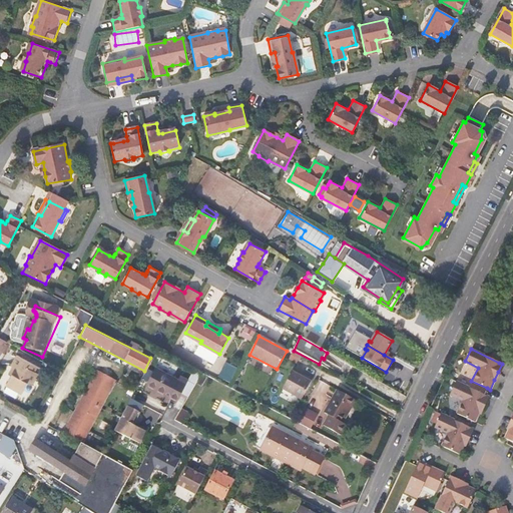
[(27,385),(38,367),(16,354),(10,365),(14,367),(4,384),(19,393),(24,384),(27,385)]
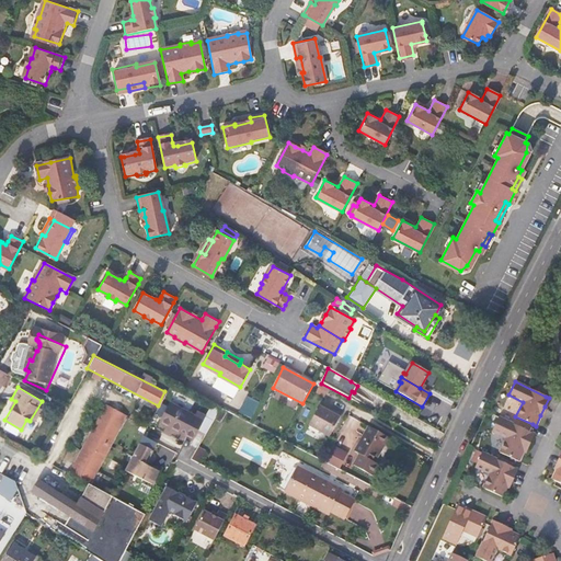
[(203,434),(210,419),(196,411),(193,415),(168,401),(159,420),(193,438),(197,431),(203,434)]
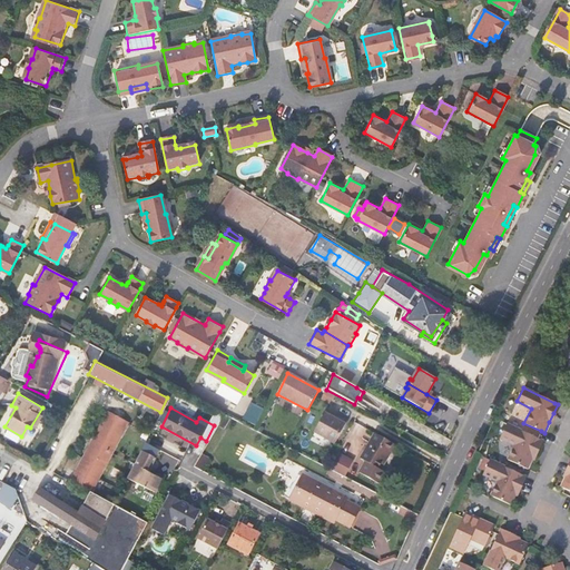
[(107,411),(69,481),(88,491),(125,421),(107,411)]
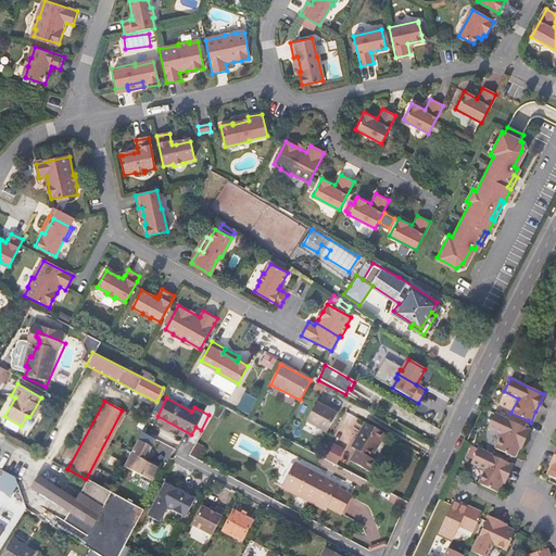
[(325,434),(337,412),(328,407),(327,411),(314,404),(304,424),(325,434)]
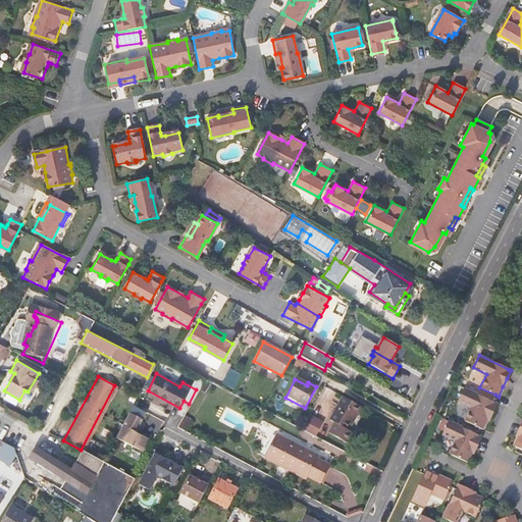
[(470,408),(464,421),(480,428),(482,429),(487,420),(489,415),(496,403),(492,402),(464,387),(457,402),(470,408)]
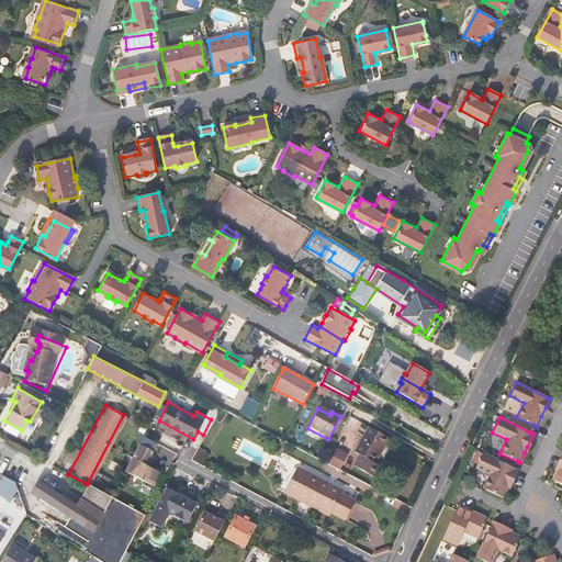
[(377,465),(390,440),(370,429),(356,454),(377,465)]
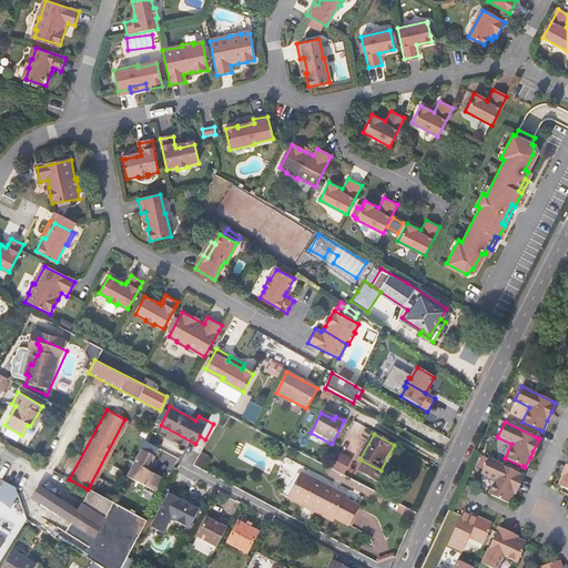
[(158,449),(143,443),(139,449),(153,457),(158,449)]
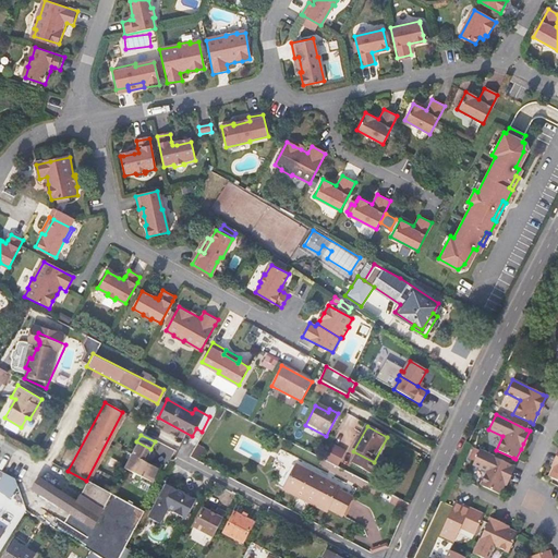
[(150,449),(136,441),(136,443),(124,466),(133,471),(132,473),(149,483),(156,470),(144,463),(150,449)]
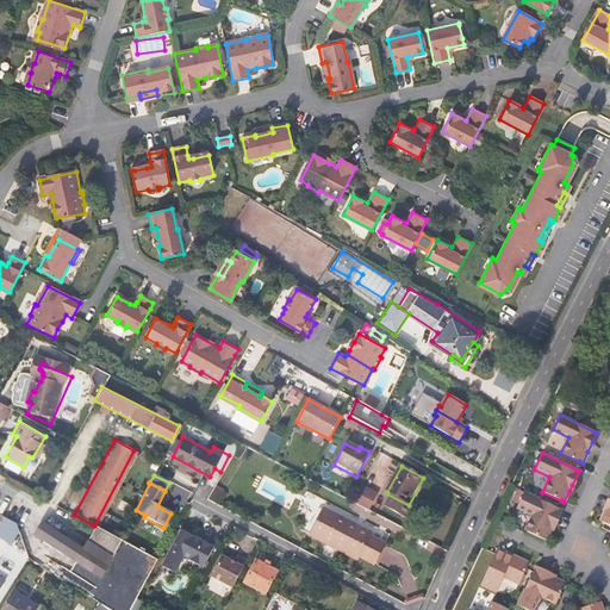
[(354,499),(371,508),(380,491),(363,483),(354,499)]
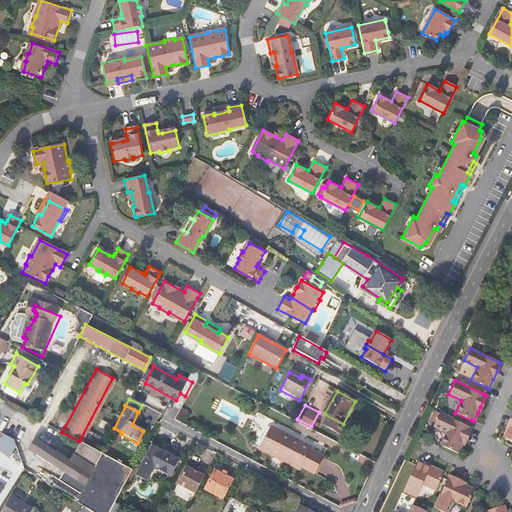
[(446,432),(441,445),(458,453),(464,441),(470,427),(439,413),(433,426),(446,432)]
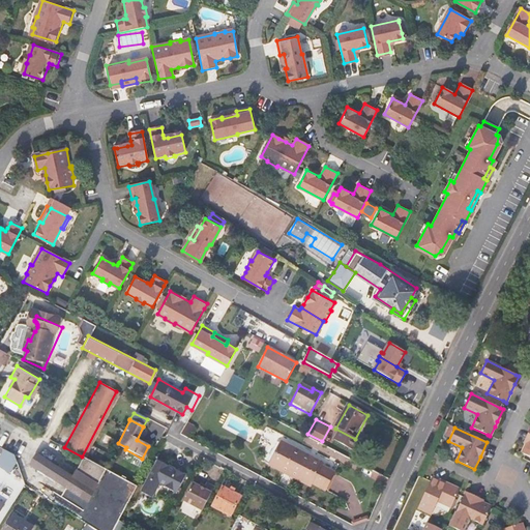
[(322,465),(282,443),(270,465),(310,487),(312,483),(324,491),(333,474),(320,467),(322,465)]
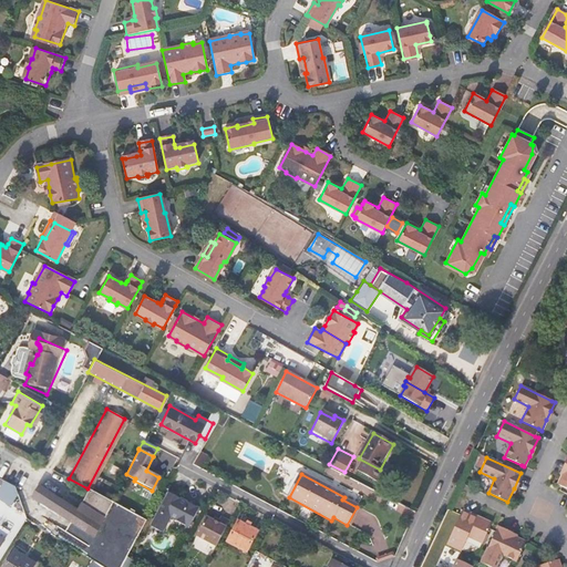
[(126,557),(145,522),(111,502),(89,488),(76,509),(38,487),(31,498),(95,537),(126,557)]
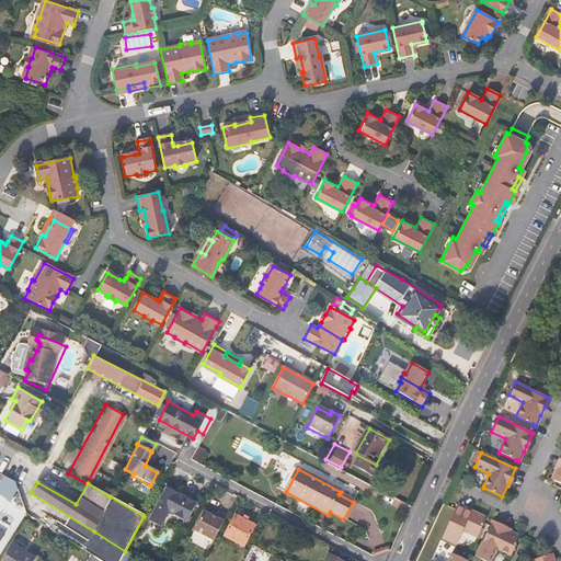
[(185,523),(195,503),(165,488),(156,507),(185,523)]
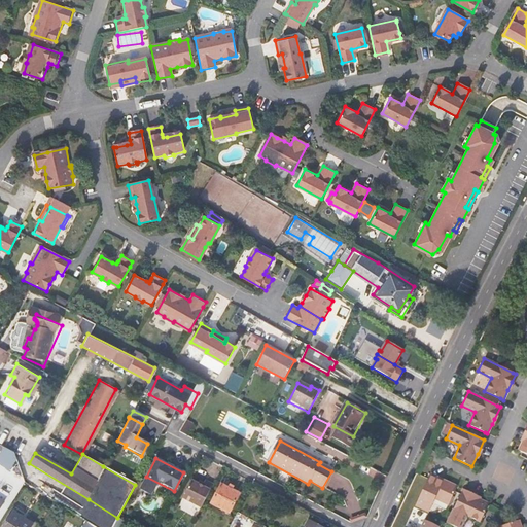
[(428,479),(416,505),(428,512),(434,498),(448,504),(455,491),(456,486),(447,482),(446,484),(429,476),(428,479)]
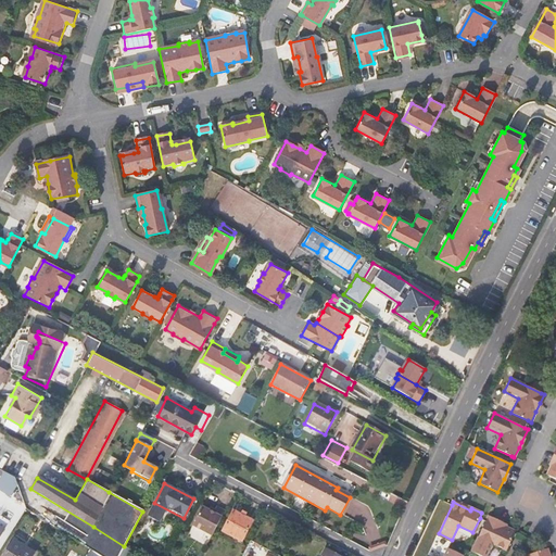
[(210,536),(223,512),(214,507),(212,514),(200,507),(190,526),(210,536)]
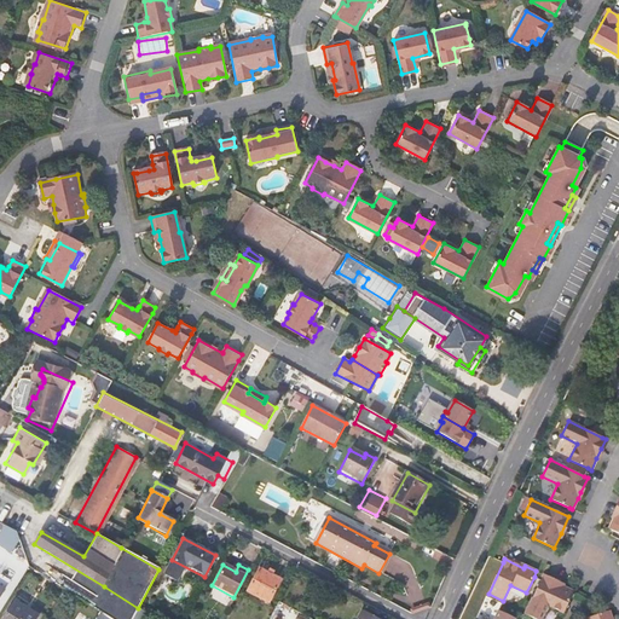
[(144,618),(148,613),(138,608),(104,586),(75,570),(69,580),(42,566),(38,574),(110,618),(144,618)]
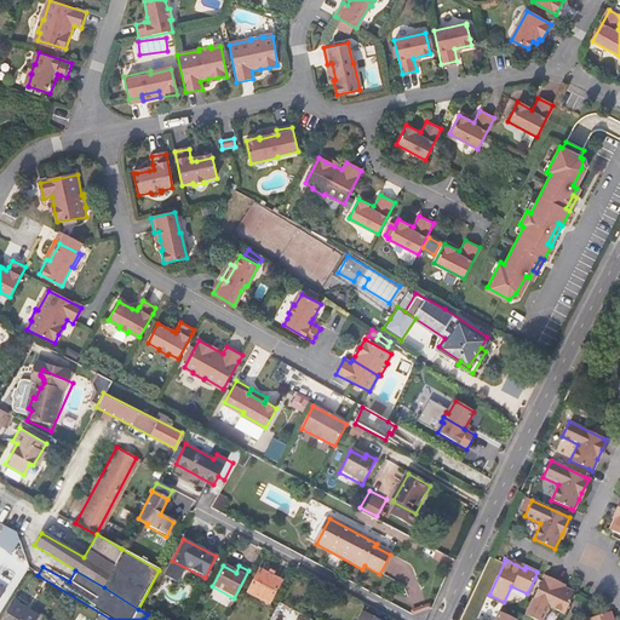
[(246,592),(268,603),(280,581),(271,577),(273,573),(268,569),(265,573),(258,570),(246,592)]
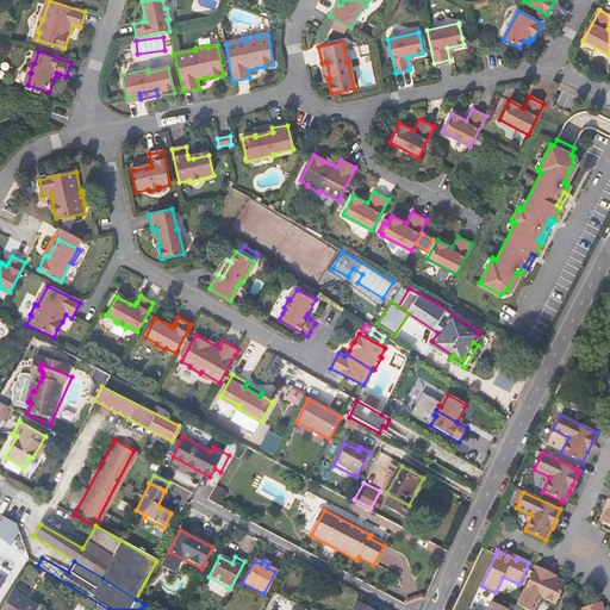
[(533,572),(517,605),(528,609),(533,609),(540,597),(555,604),(565,585),(565,583),(554,578),(535,568),(533,572)]
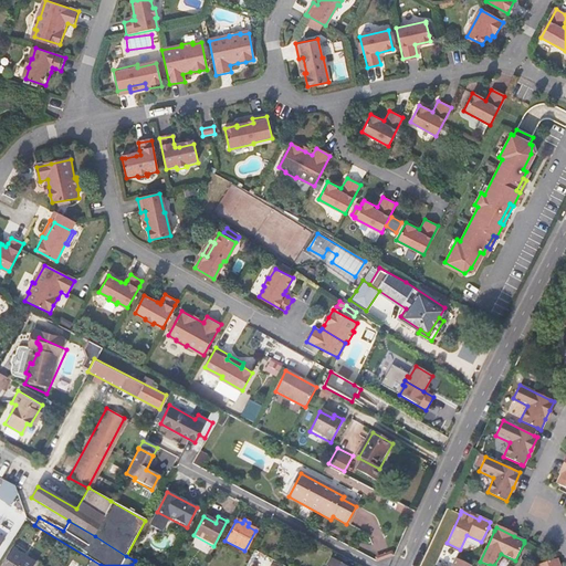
[(32,565),(34,564),(13,551),(3,565),(32,565)]
